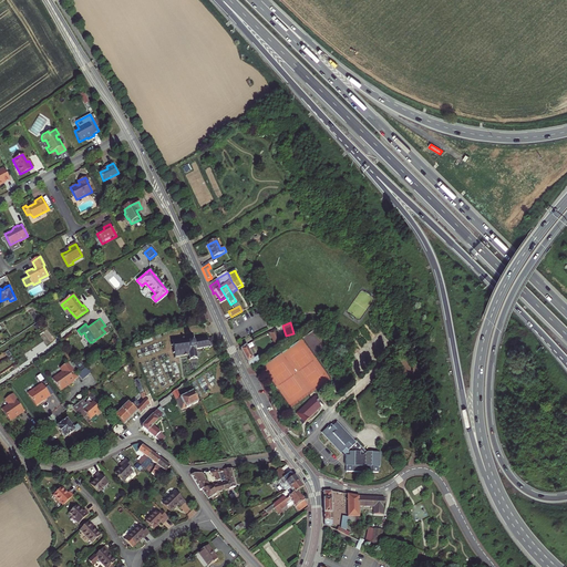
[(280,339),(274,330),(269,332),(276,342),(280,339)]
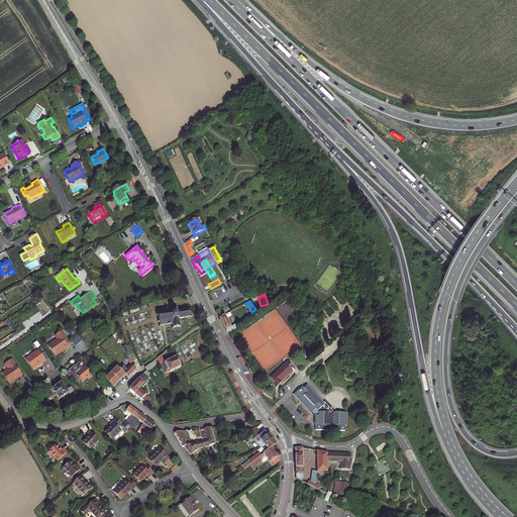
[(190,318),(195,317),(195,316),(194,310),(191,310),(191,309),(189,310),(189,308),(188,309),(188,310),(178,311),(177,307),(175,307),(175,306),(174,306),(173,307),(170,308),(170,307),(169,307),(169,309),(159,311),(157,309),(156,311),(157,312),(157,314),(156,314),(156,316),(158,316),(159,321),(157,322),(158,323),(159,323),(160,325),(158,327),(160,328),(162,326),(170,325),(171,327),(172,327),(172,328),(173,328),(173,327),(176,326),(176,327),(178,327),(178,326),(179,326),(181,327),(182,326),(180,324),(179,319),(183,318),(183,320),(185,320),(185,318),(188,318),(189,319),(191,319),(190,318)]
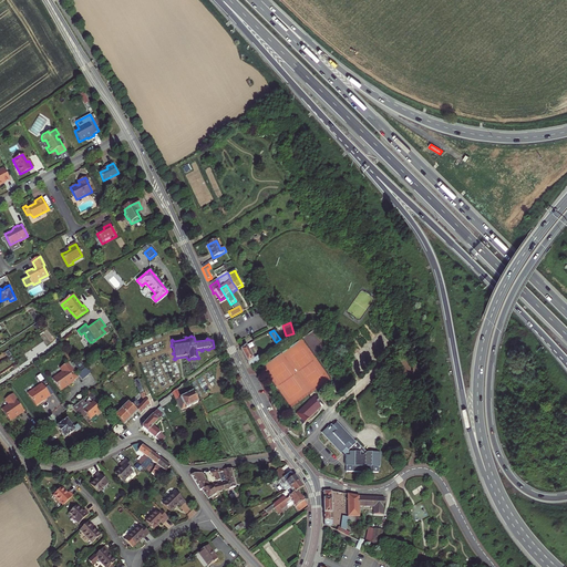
[(244,353),(251,367),(261,360),(259,357),(256,359),(247,347),(240,350),(244,353)]
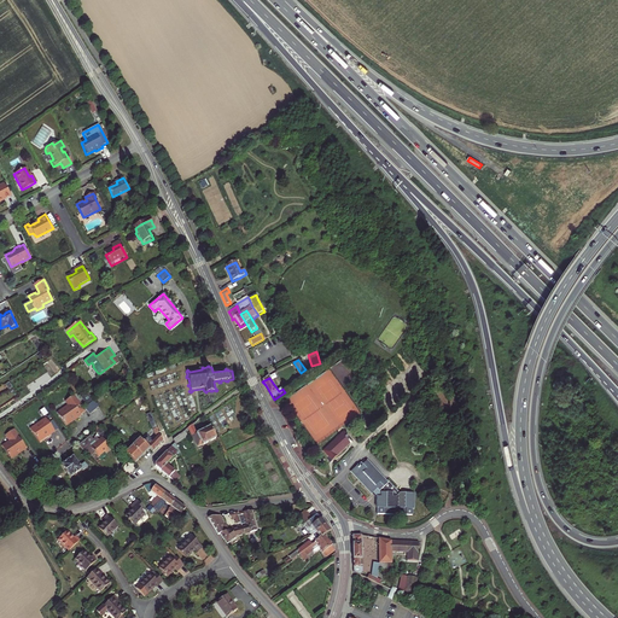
[(88,392),(82,397),(87,404),(93,400),(88,392)]
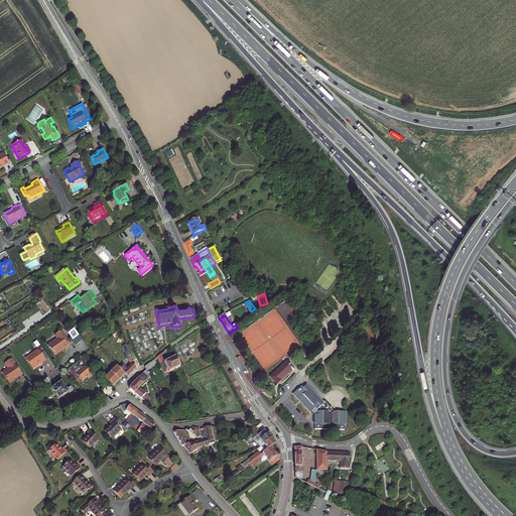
[(69,346),(60,335),(47,344),(55,355),(69,346)]
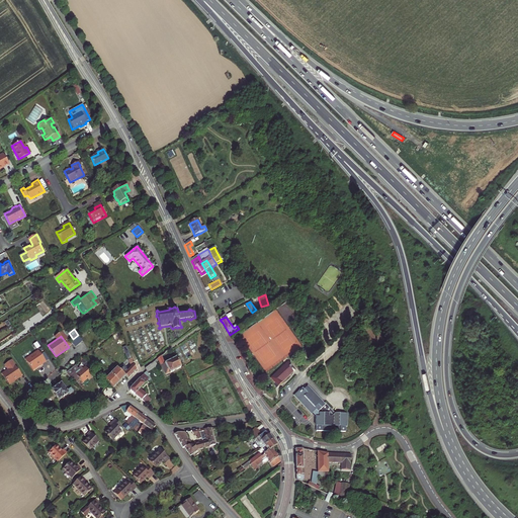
[(79,336),(72,341),(76,346),(83,341),(79,336)]
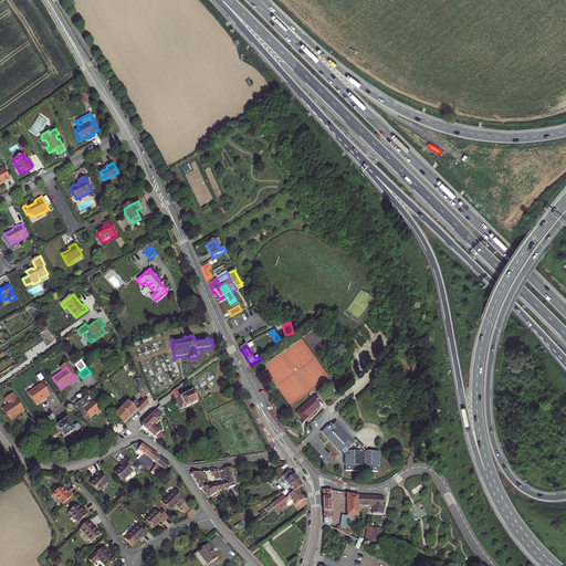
[(139,402),(135,398),(130,404),(137,409),(140,412),(149,402),(144,390),(138,376),(134,378),(140,392),(139,392),(143,399),(139,402)]
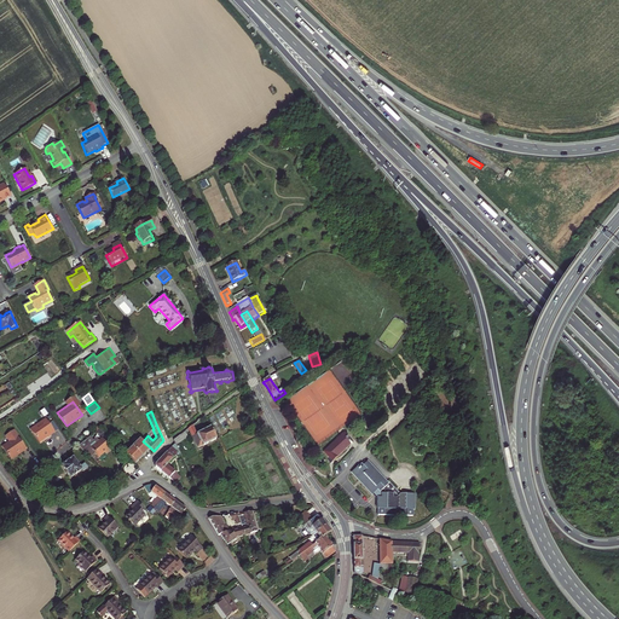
[(56,432),(46,418),(30,429),(40,443),(56,432)]
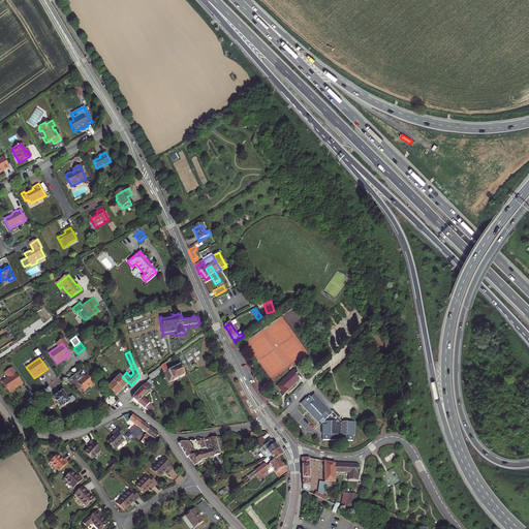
[(167,371),(164,364),(160,367),(168,383),(185,375),(180,365),(169,370),(167,371)]
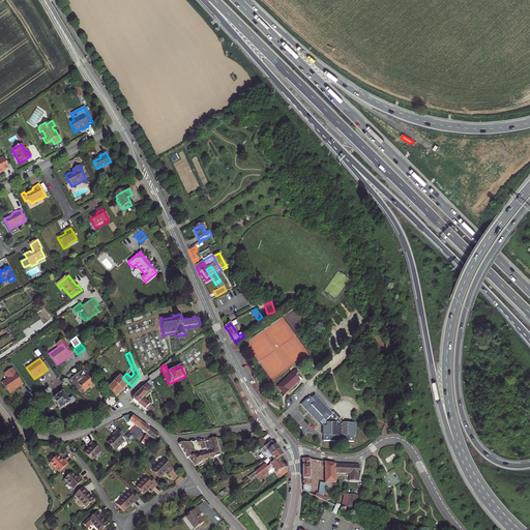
[(95,374),(88,365),(84,370),(88,374),(91,378),(95,374)]
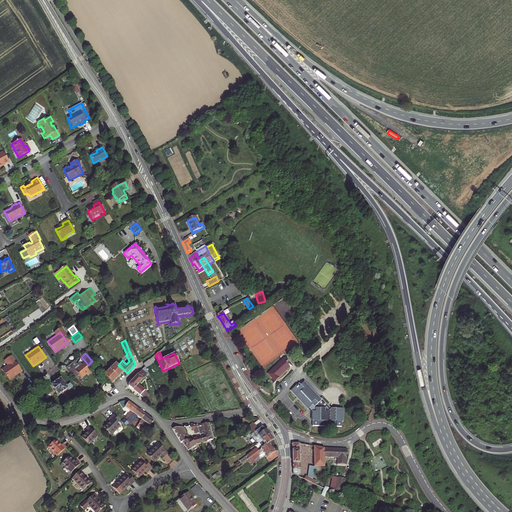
[(22,372),(10,355),(6,358),(6,361),(8,364),(1,369),(9,381),(16,375),(22,372)]
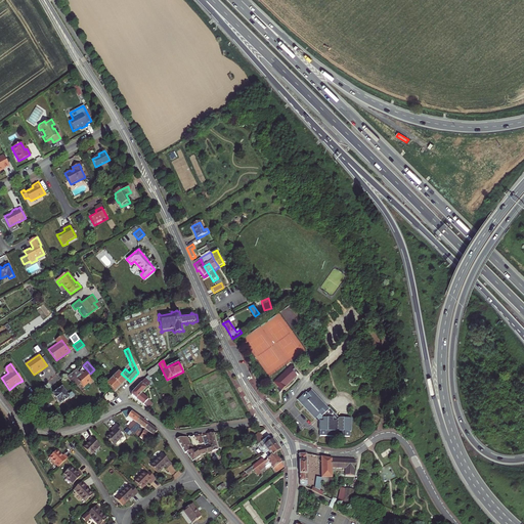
[(146,373),(148,377),(160,370),(156,365),(146,373)]
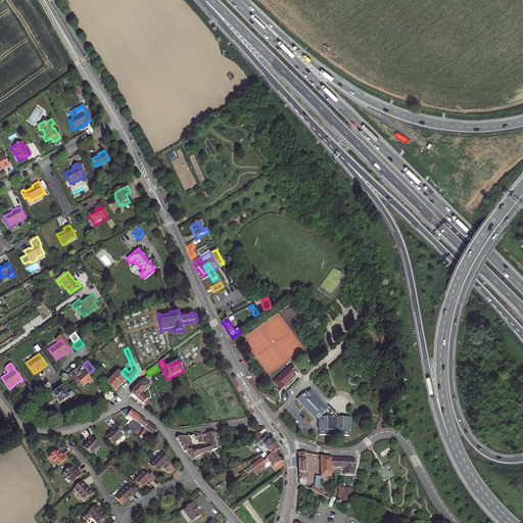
[(290,365),(274,381),(282,390),(296,376),(292,371),(294,369),(290,365)]
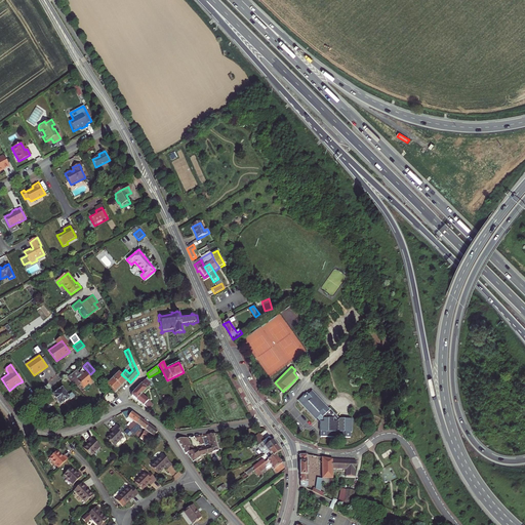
[(90,374),(87,370),(84,373),(82,370),(79,372),(77,369),(67,377),(76,388),(81,384),(84,387),(87,384),(89,382),(90,384),(94,379),(90,374)]
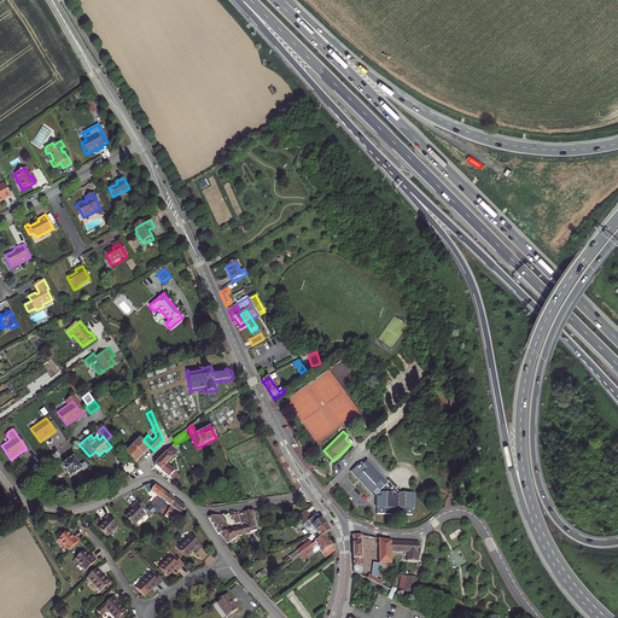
[(139,438),(133,444),(143,454),(146,450),(150,447),(143,441),(139,438)]
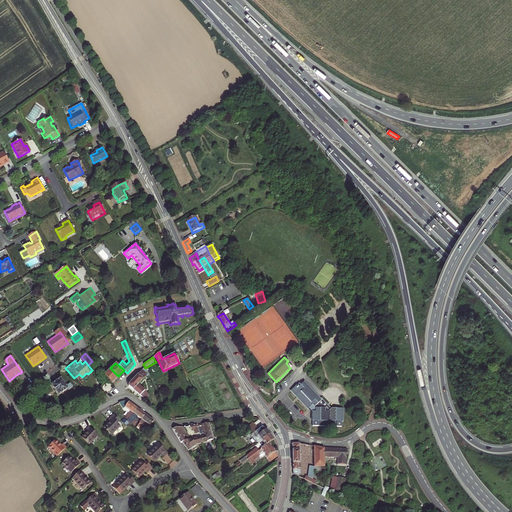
[(115,379),(118,376),(110,368),(104,375),(112,382),(115,379)]
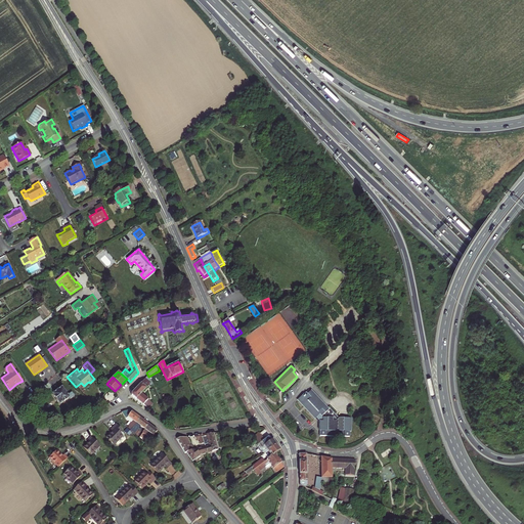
[(135,398),(136,399),(141,393),(142,391),(148,385),(148,382),(144,378),(132,393),(132,395),(133,397),(135,398)]
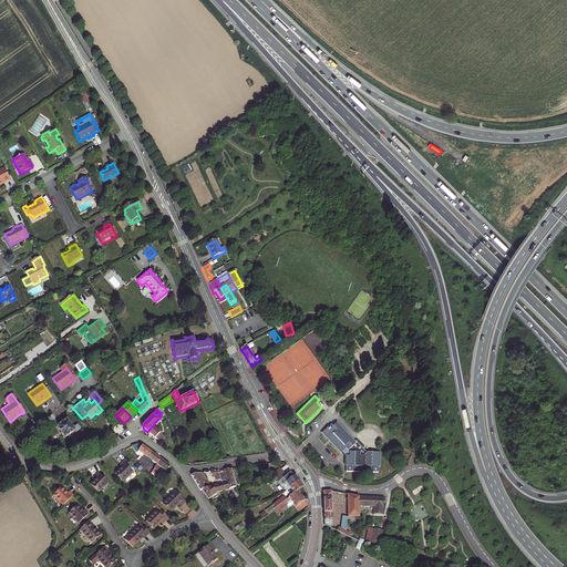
[(71,428),(65,419),(54,425),(62,437),(70,432),(73,431),(74,432),(80,429),(76,424),(71,428)]
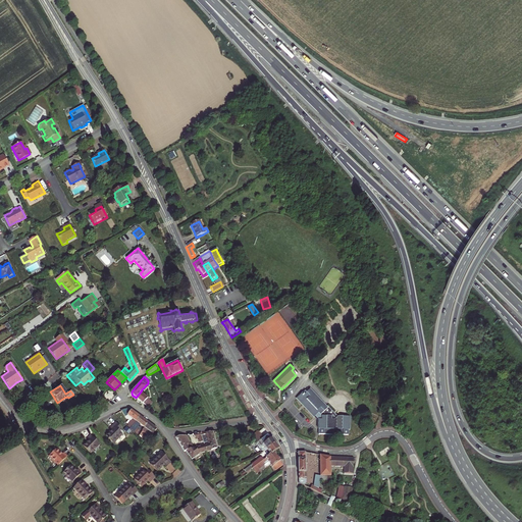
[(352,416),(338,416),(329,407),(328,408),(311,389),(305,396),(303,394),(298,399),(316,418),(317,417),(320,420),(320,434),(350,434),(350,429),(351,429),(352,416)]
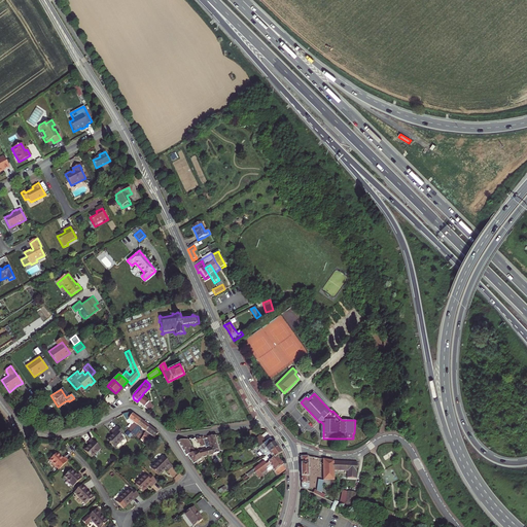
[(140,405),(145,398),(142,395),(137,401),(140,405)]
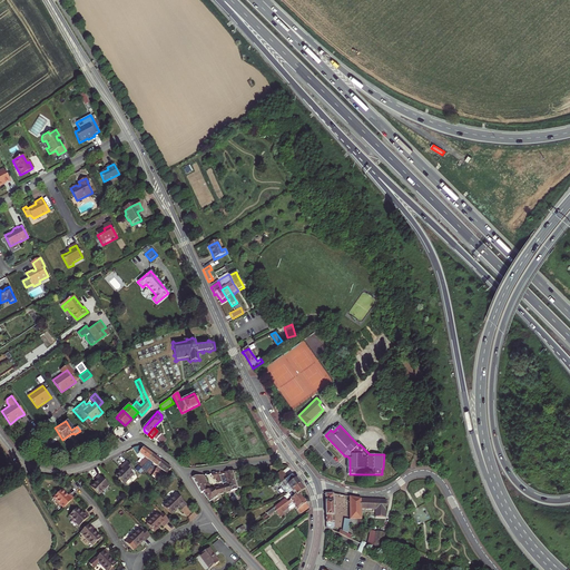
[(160,434),(156,440),(161,444),(166,439),(160,434)]
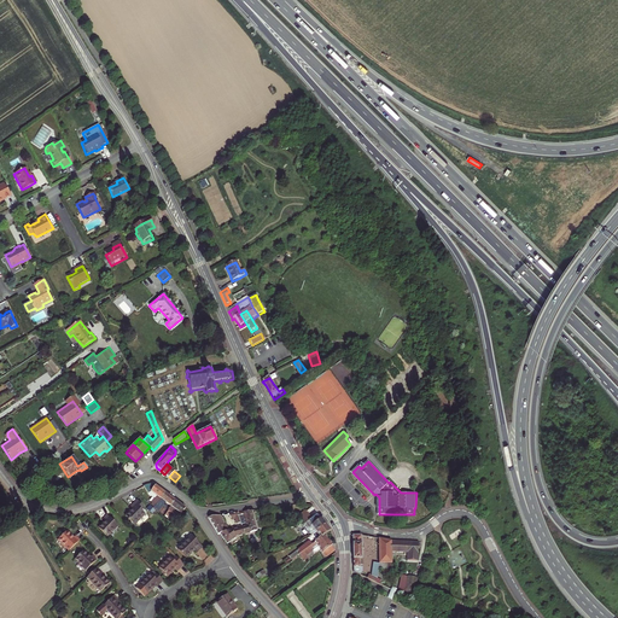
[(156,499),(153,501),(151,505),(155,508),(158,505),(161,500),(165,494),(158,489),(155,487),(151,485),(150,485),(144,489),(156,499)]
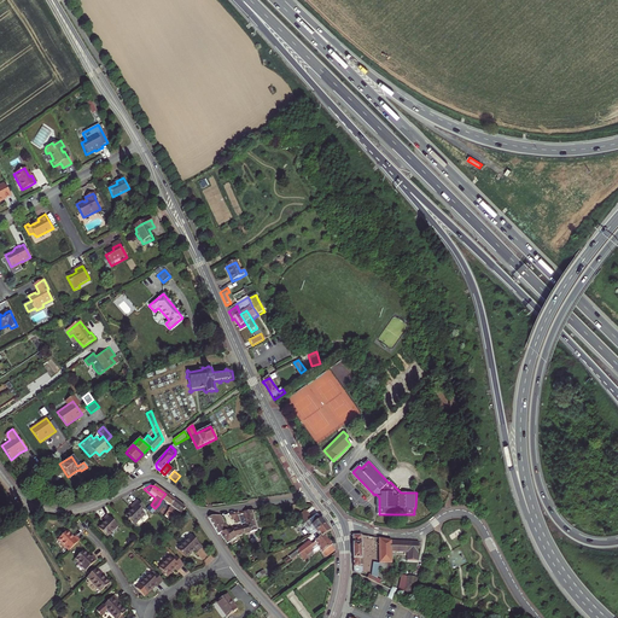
[(169,497),(165,494),(161,500),(158,505),(155,508),(159,512),(165,503),(172,508),(176,502),(169,497)]
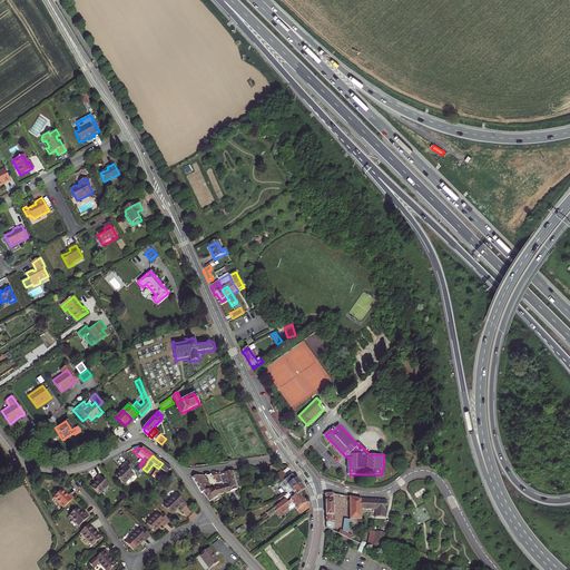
[(134,469),(127,461),(120,468),(123,470),(116,477),(125,485),(135,475),(131,472),(134,469)]
